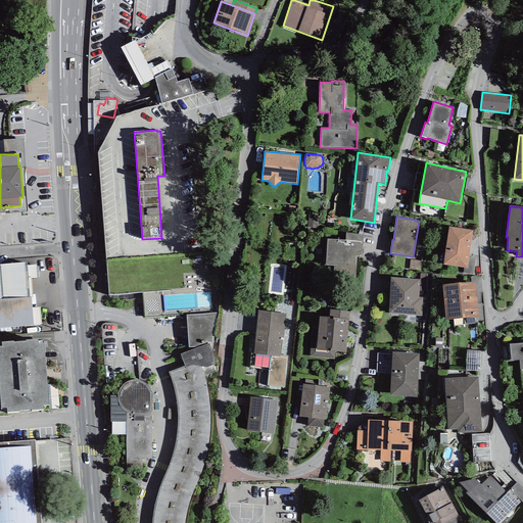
[(473,230),(448,226),(443,265),(464,268),(467,269),(469,257),(473,230)]
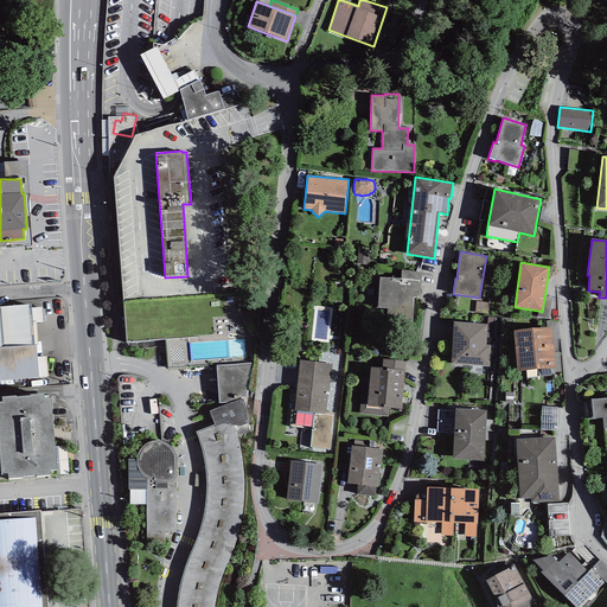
[(387,321),(411,324),(414,299),(420,299),(421,273),(401,270),(401,279),(379,278),(378,308),(388,308),(387,321)]
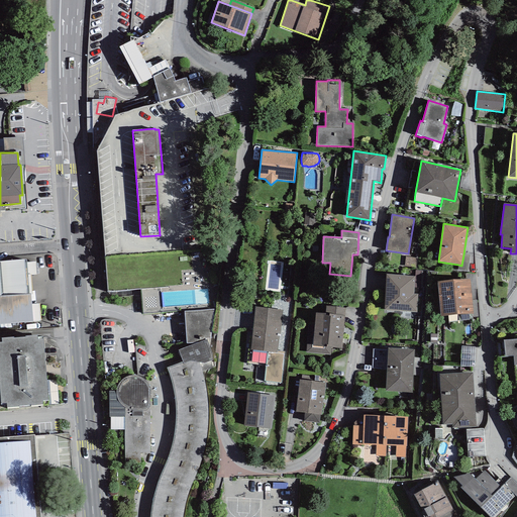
[(471,255),(463,254),(461,266),(458,265),(457,270),(468,272),(471,255)]
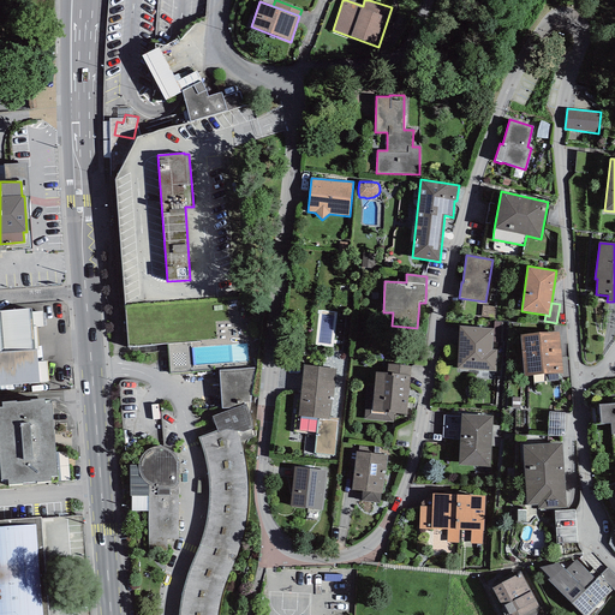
[(497,308),(482,305),(481,317),(495,318),(497,308)]
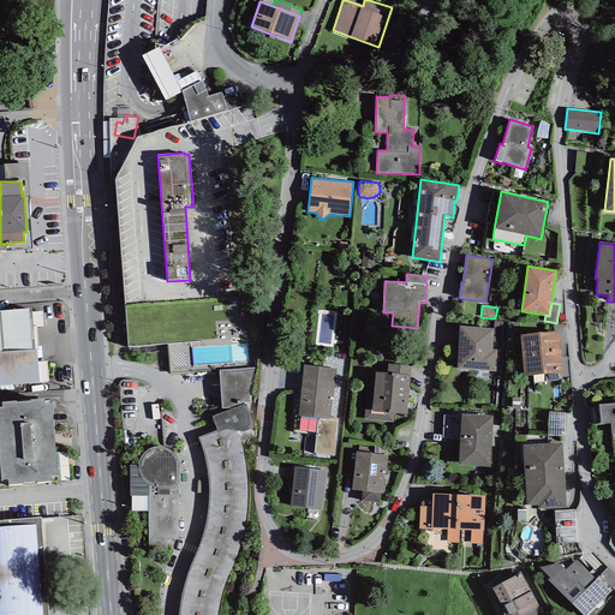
[(31,309),(0,310),(0,384),(39,382),(37,362),(36,350),(35,350),(31,312),(31,309)]
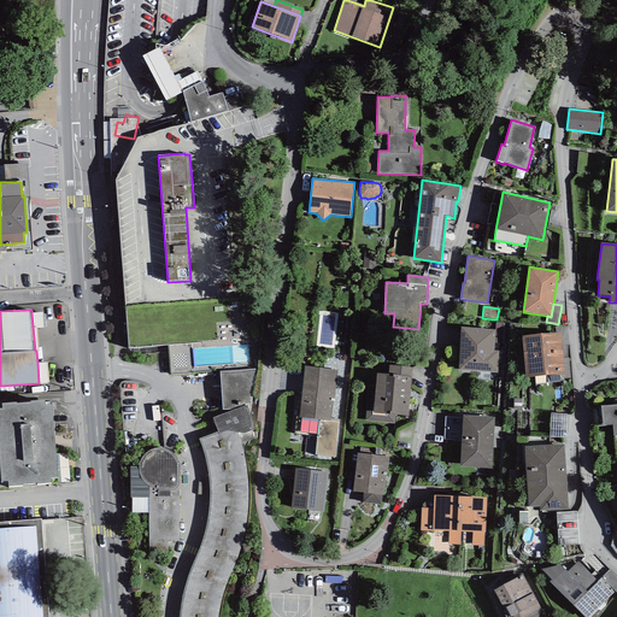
[(42,312),(31,313),(35,351),(36,351),(39,351),(36,329),(43,328),(42,312)]
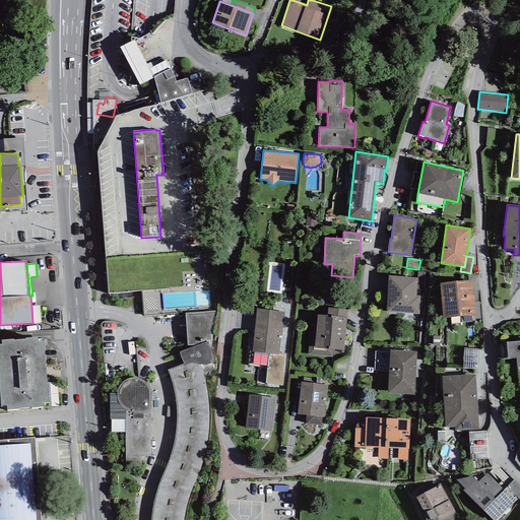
[(270,263),(270,289),(284,289),(284,263),(270,263)]
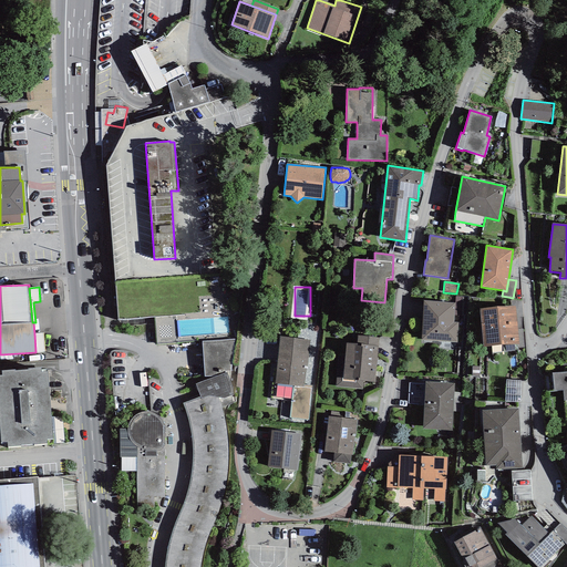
[(454,303),(423,300),(422,340),(457,343),(457,322),(454,322),(454,303)]
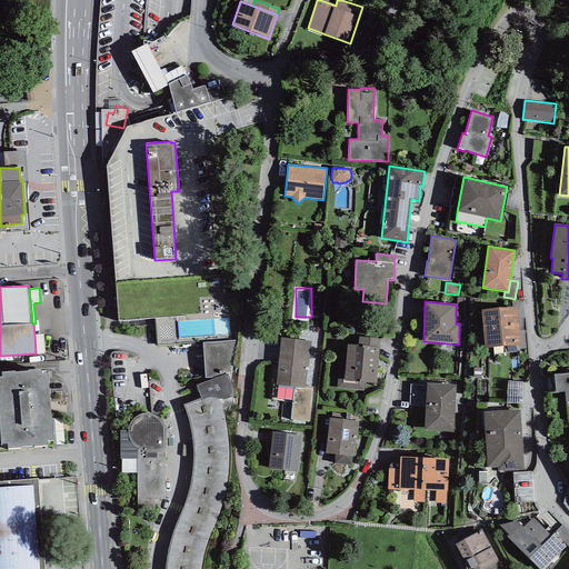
[(517,307),(481,310),(486,348),(521,346),(517,307)]
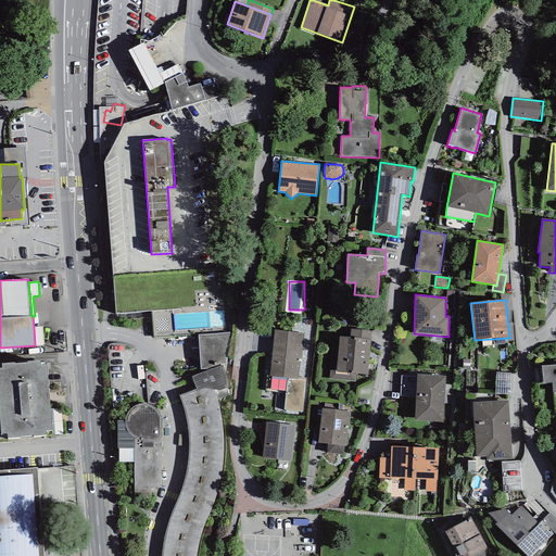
[(177,330),(175,307),(153,310),(155,331),(177,330)]
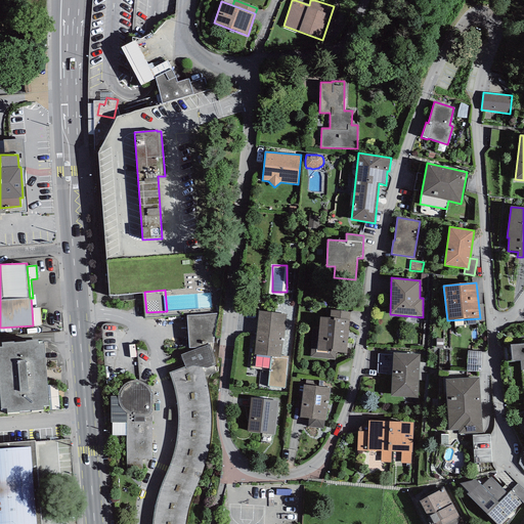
[(32,308),(33,325),(41,325),(40,308),(32,308)]
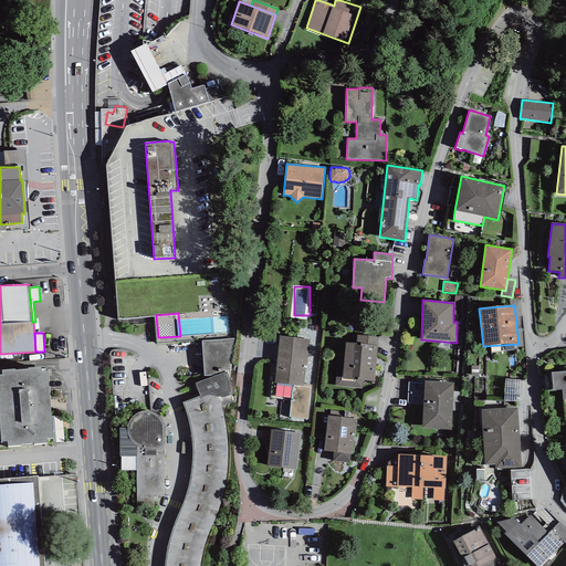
[(356,344),(378,345),(378,337),(357,335),(356,344)]
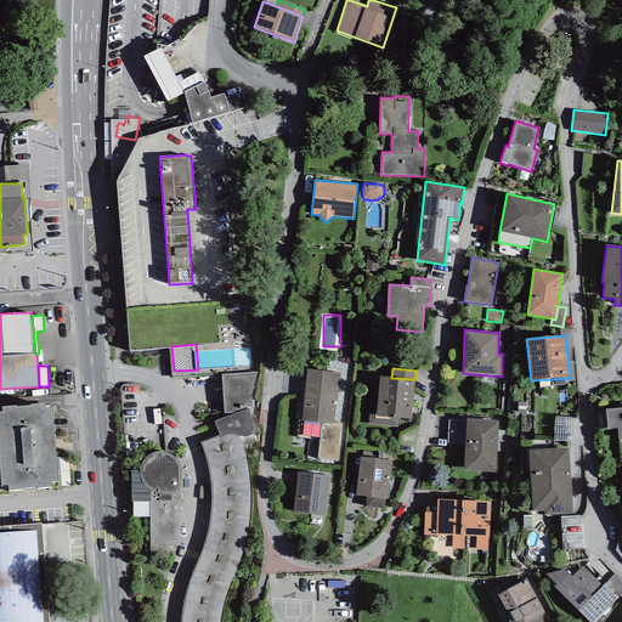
[(307,369),(301,420),(304,422),(321,423),(333,424),(333,423),(335,403),(337,403),(340,373),(307,369)]
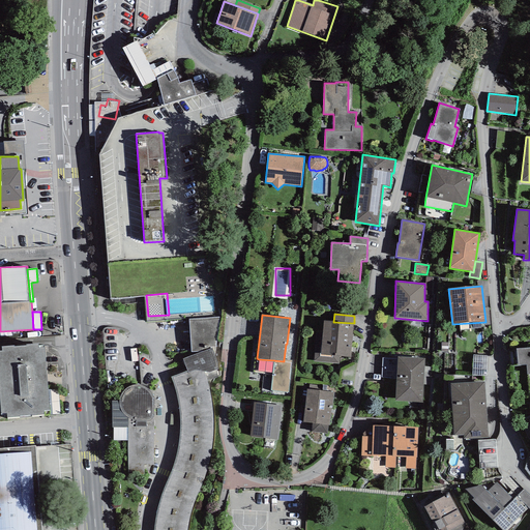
[(219,317),(189,320),(190,353),(202,352),(212,348),(214,355),(219,317)]
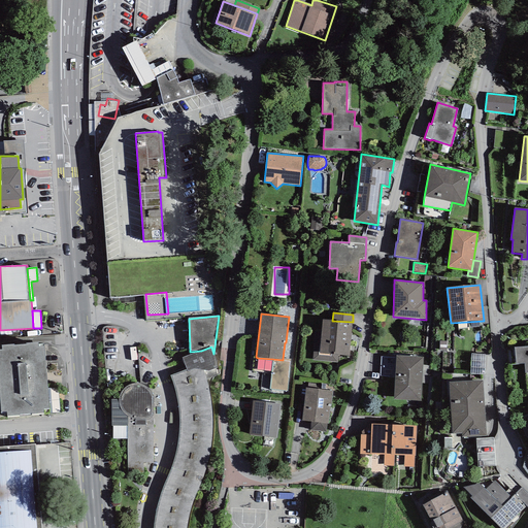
[(314,353),(312,360),(338,362),(338,355),(350,356),(353,322),(332,321),(323,320),(320,353),(314,353)]
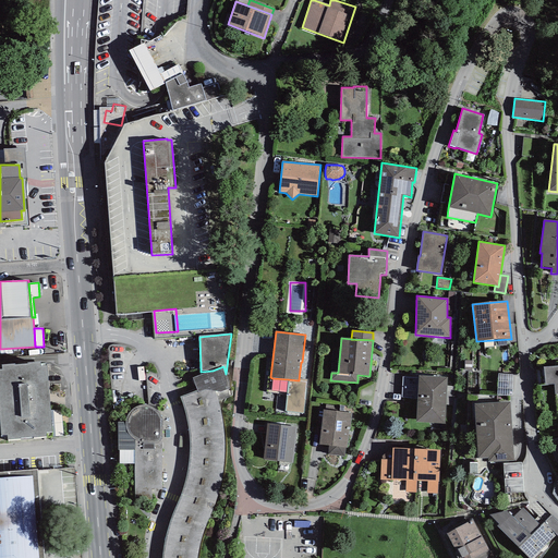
[(7,436),(7,440),(21,439),(21,438),(33,437),(33,438),(47,437),(47,433),(52,433),(47,363),(40,363),(40,362),(27,363),(27,364),(14,365),(14,364),(1,365),(2,370),(0,368),(0,426),(1,436),(7,436)]
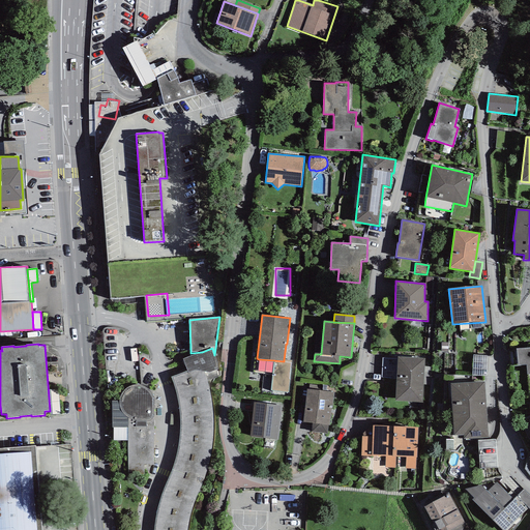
[(528,392),(529,391),(529,347),(517,349),(518,366),(526,365),(528,392)]
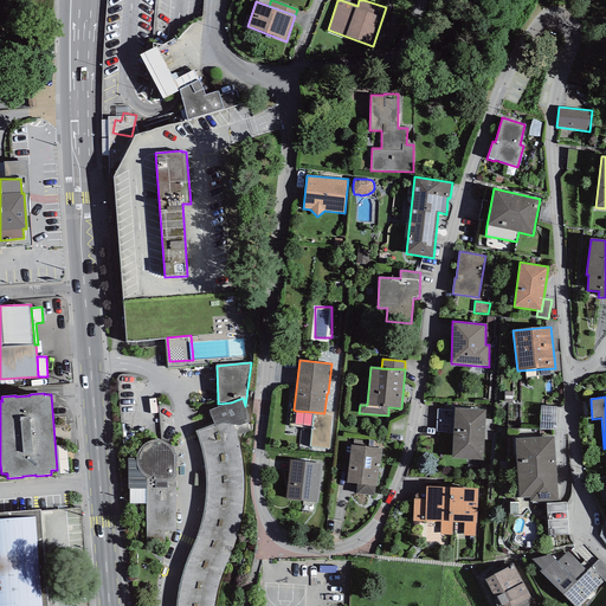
[(213,605),(214,601),(217,588),(220,579),(225,566),(231,553),(236,539),(239,527),(240,515),(243,501),(243,484),(242,468),(239,449),(233,426),(238,427),(249,424),(247,417),(245,406),(243,398),(231,403),(210,411),(213,425),(195,431),(200,446),(204,461),(206,474),(206,491),(205,505),(202,517),(198,534),(191,553),(184,569),(180,587),(176,605),(213,605)]
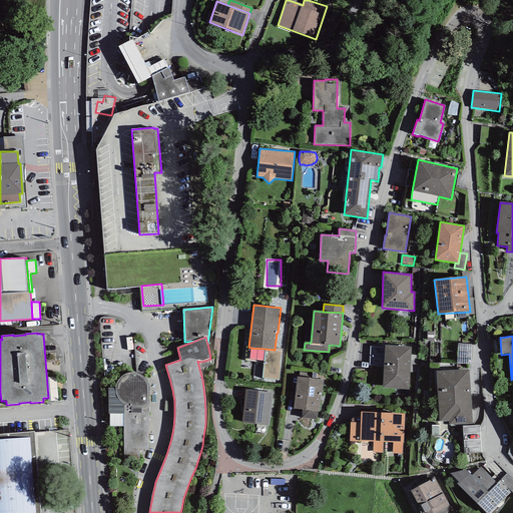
[(470,364),(471,345),(458,344),(458,364),(470,364)]
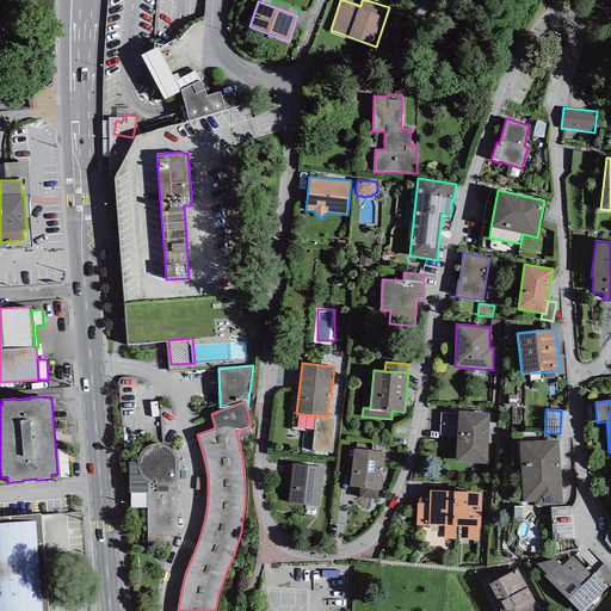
[(489,413),(458,412),(456,462),(487,464),(489,413)]
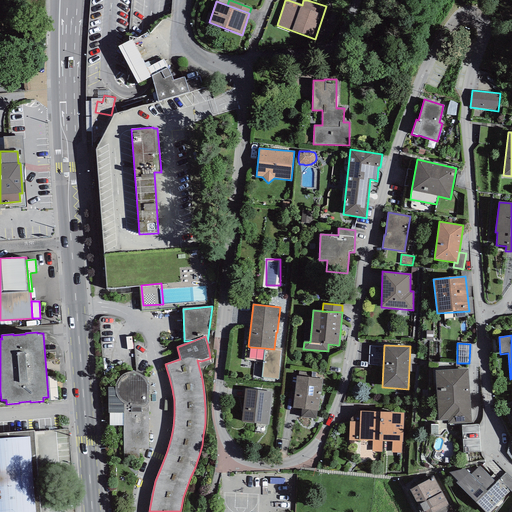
[(249,358),(263,360),(264,348),(250,347),(249,358)]
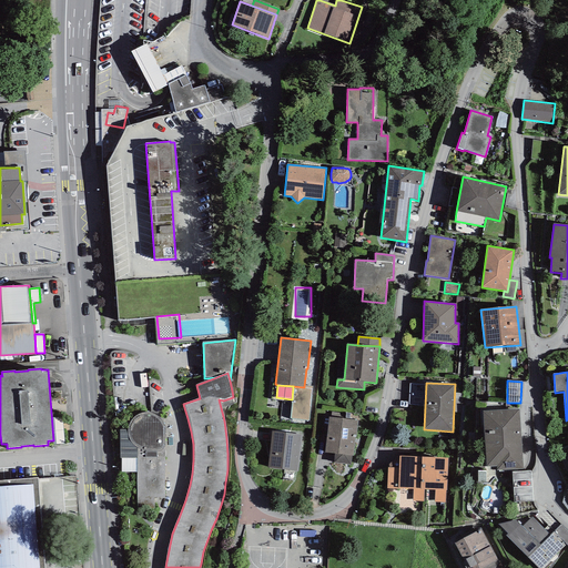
[(313,386),(304,386),(304,387),(293,386),(292,399),(290,418),(308,421),(313,386)]
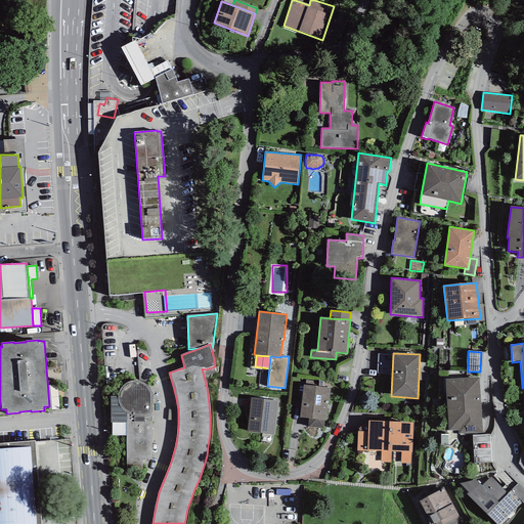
[(445,380),(448,430),(457,430),(459,434),(482,433),(479,378),(445,380)]
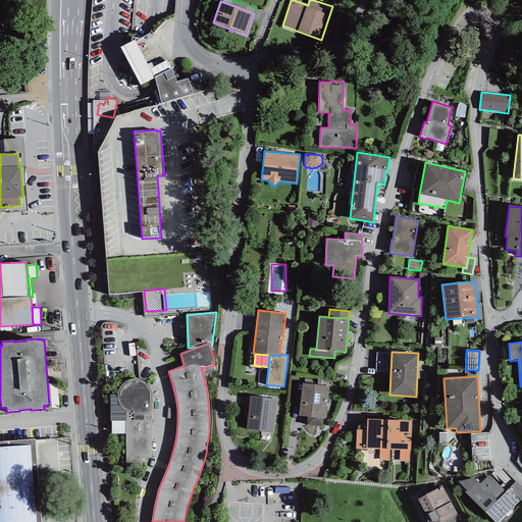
[(126,468),(142,468),(142,458),(152,458),(151,410),(152,393),(151,390),(149,386),(146,383),(144,381),(142,379),(139,379),(136,378),(133,378),(129,379),(126,380),(124,383),(122,384),(120,386),(119,388),(118,392),(117,394),(117,395),(110,395),(110,421),(111,421),(111,433),(125,434),(126,468)]
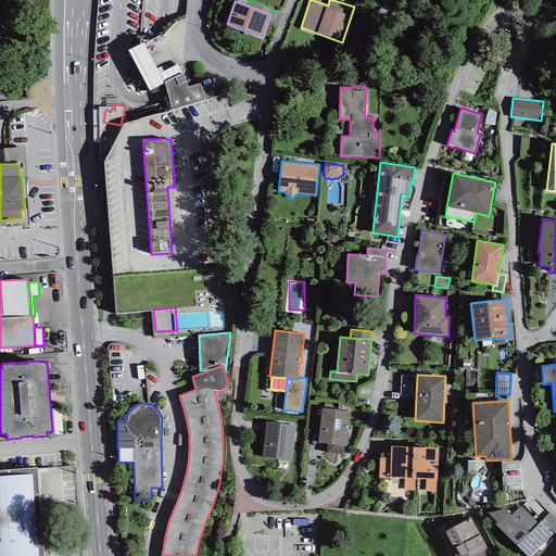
[(324,408),(321,408),(317,443),(327,444),(344,446),(345,446),(348,428),(349,428),(351,412),(342,411),(324,408)]
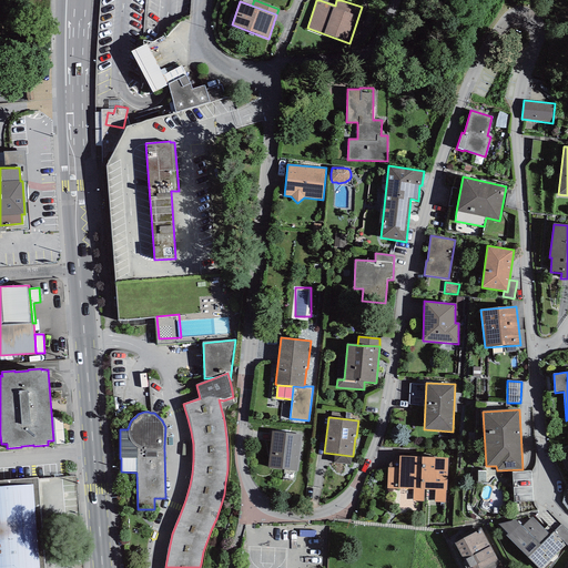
[(302,435),(272,432),(269,468),(297,472),(302,435)]
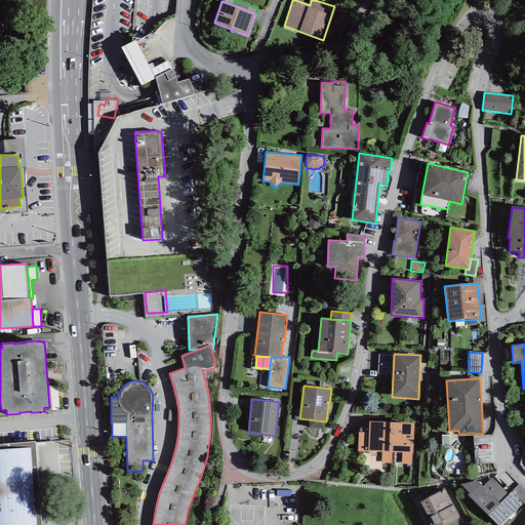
[(324,430),(325,421),(309,419),(308,428),(324,430)]
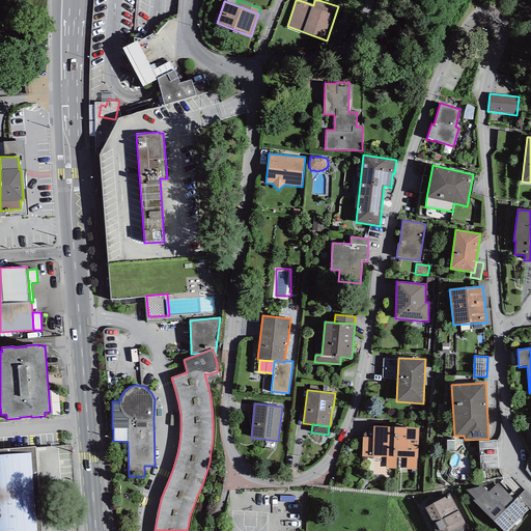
[(386,457),(386,469),(396,469),(396,457),(407,458),(406,469),(416,470),(417,458),(418,458),(418,428),(373,426),(373,438),(363,438),(362,456),(386,457)]
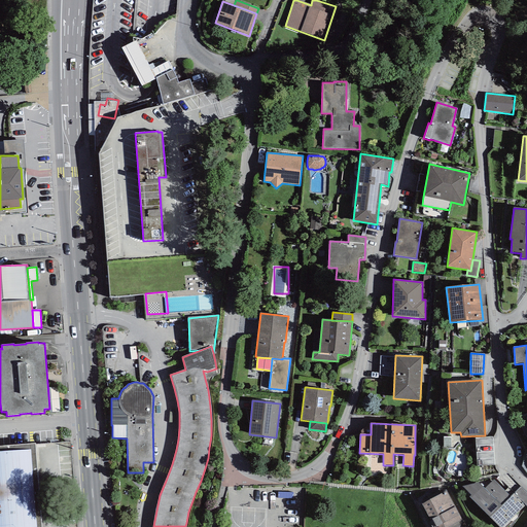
[(40,526),(35,444),(0,446),(0,526),(40,526)]
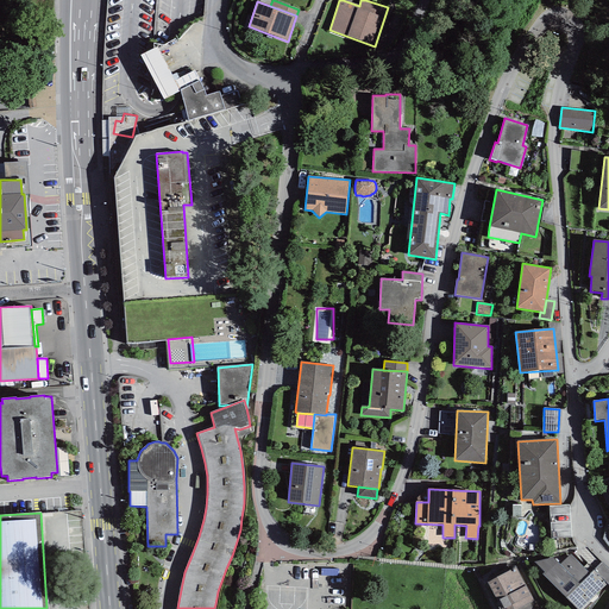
[(542,575),(577,608),(581,608),(607,584),(594,571),(590,575),(571,554),(559,565),(552,558),(534,563),(544,573),(542,575)]
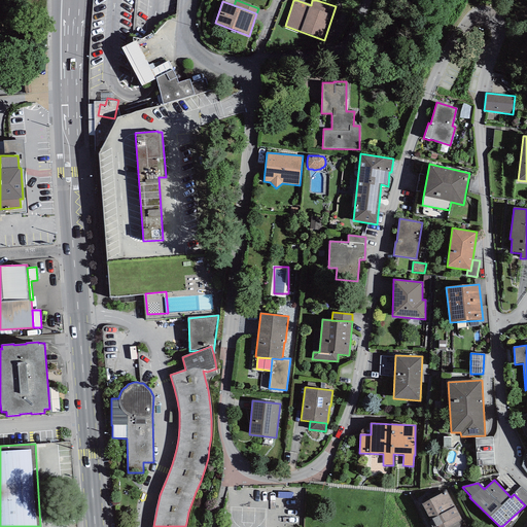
[(526,506),(526,504),(526,493),(521,487),(514,494),(525,505),(526,506)]
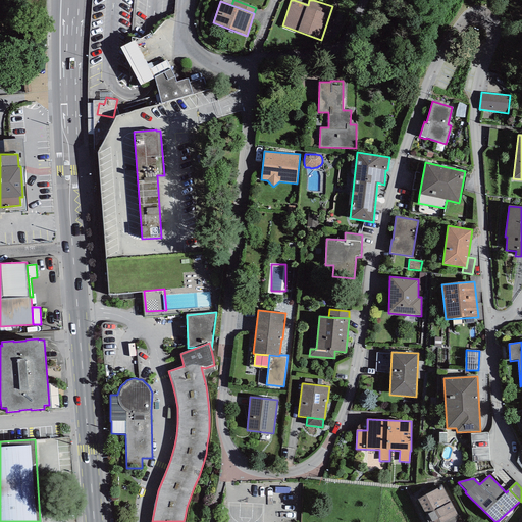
[(455,521),(460,515),(444,485),(418,500),(427,517),(425,517),(427,521),(455,521)]
